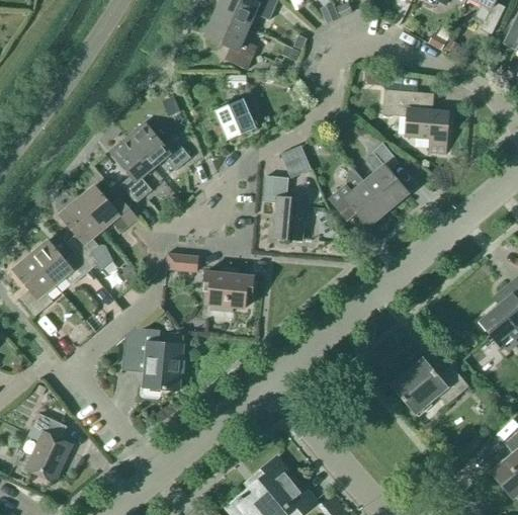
[(221,0),(214,12),(248,26),(254,12),(269,19),(277,0),(221,0)]
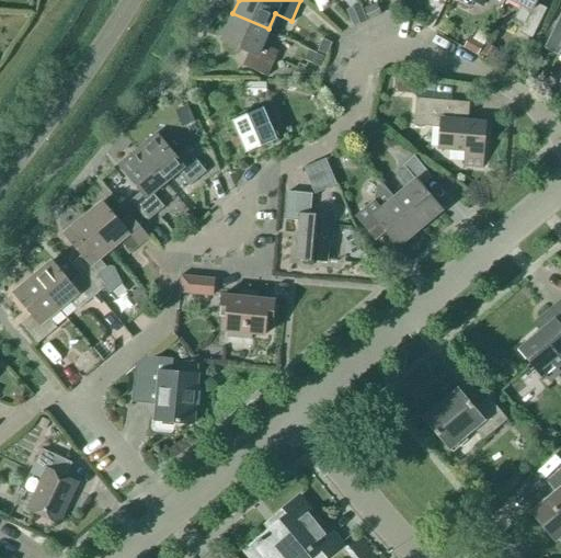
[(514,0),(521,3),(514,18),(524,22),(521,31),(531,36),(546,7),(535,1),(535,0),(514,0)]
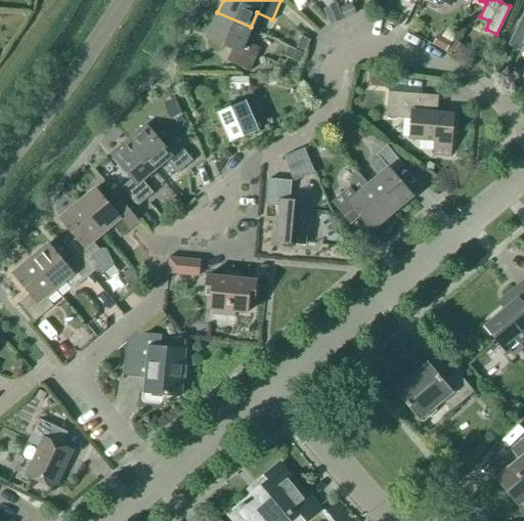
[(352,1),(340,6),(344,16),(356,11),(352,1)]
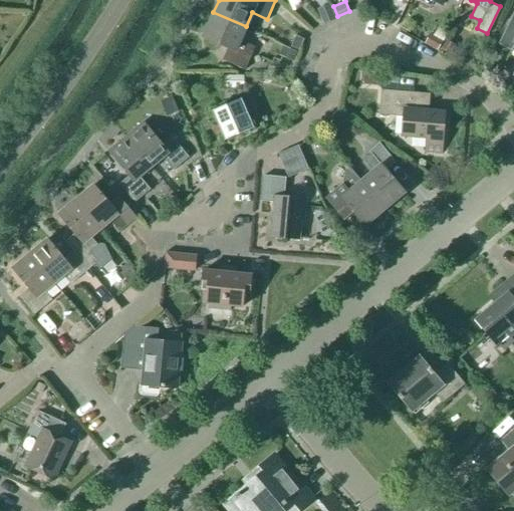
[(317,7),(323,21),(335,16),(329,2),(317,7)]
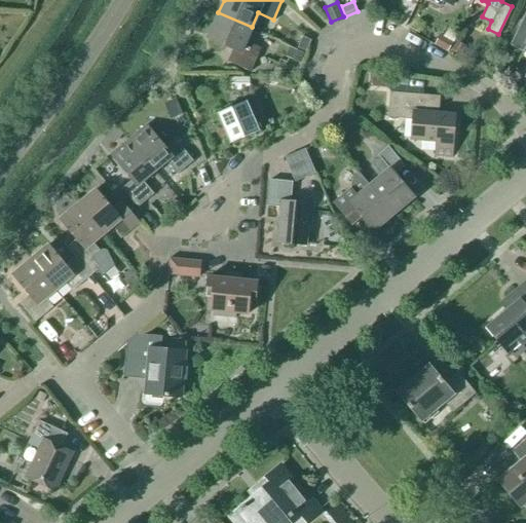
[(525,10),(510,43),(524,50),(525,45),(525,10)]
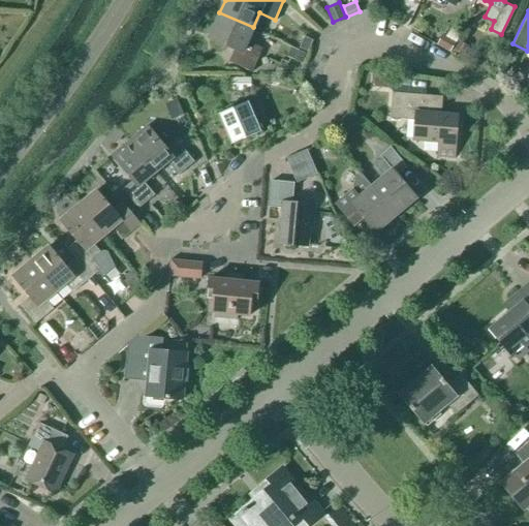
[(247,39),(253,27),(219,12),(209,37),(234,48),(228,60),(252,70),(262,47),(247,39)]
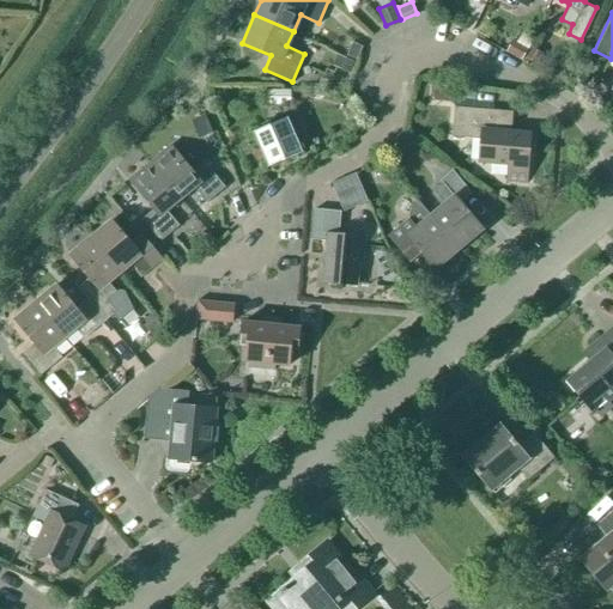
[(528,47),(513,38),(507,49),(521,59),(528,47)]
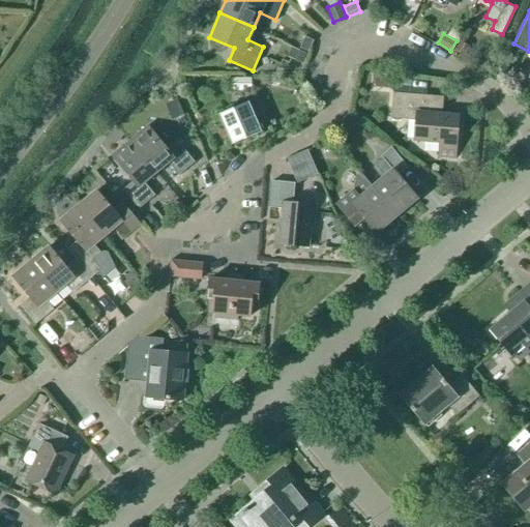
[(304,34),(299,46),(308,50),(313,38),(304,34)]
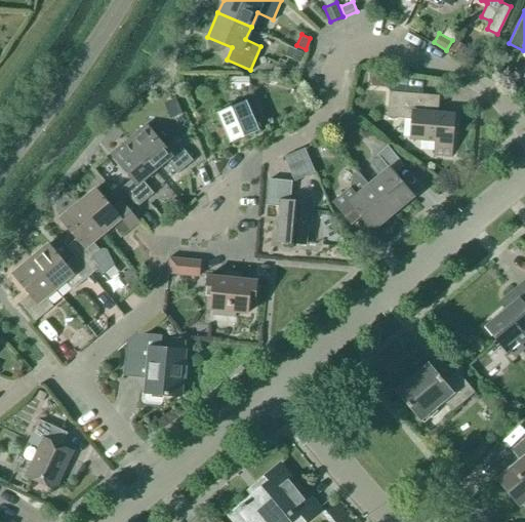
[(304,51),(288,45),(284,53),(299,61),(304,51)]
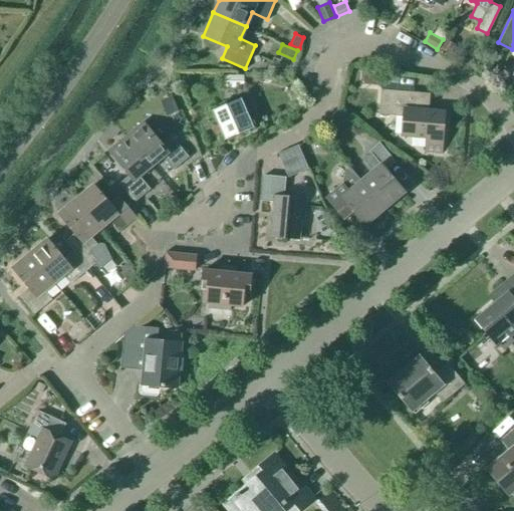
[(380,84),(381,69),(364,68),(363,83),(380,84)]
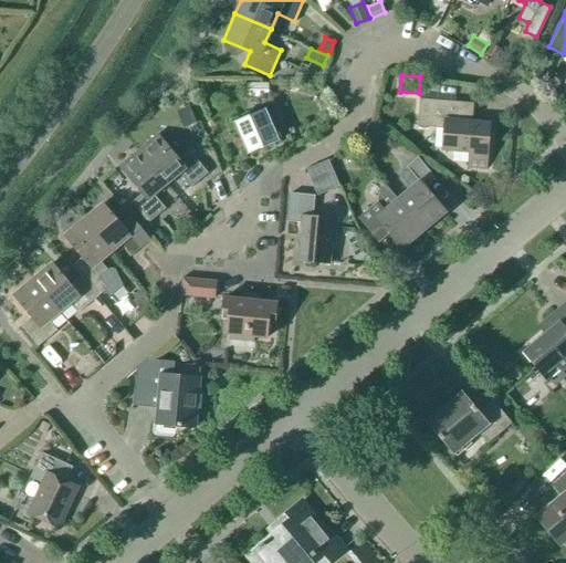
[(245,95),(269,95),(269,81),(245,81),(245,95)]
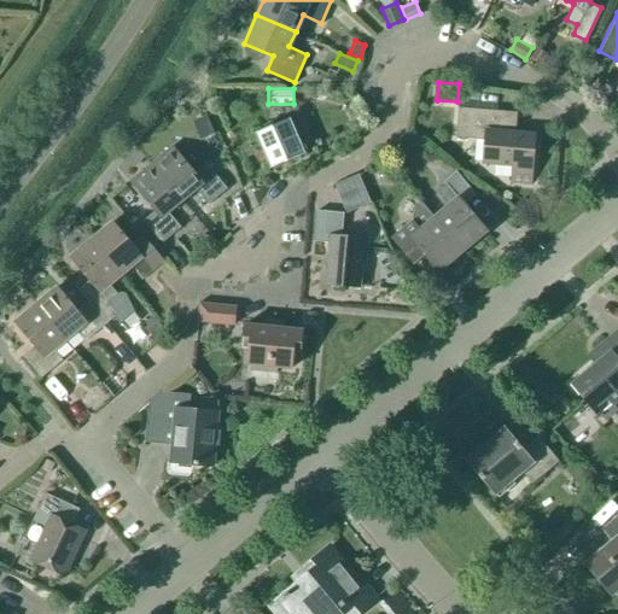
[(517,112),(517,111),(459,106),(456,135),(485,138),(484,161),(513,164),(512,179),(530,181),(534,133),(513,130),(514,124),(503,124),(505,111),(517,112)]
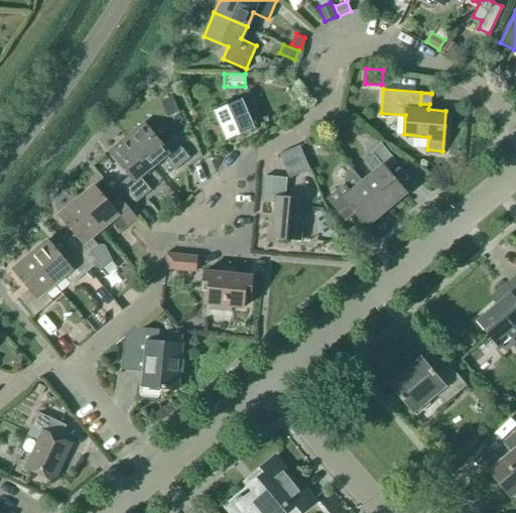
[(166,116),(179,110),(172,94),(159,100),(166,116)]
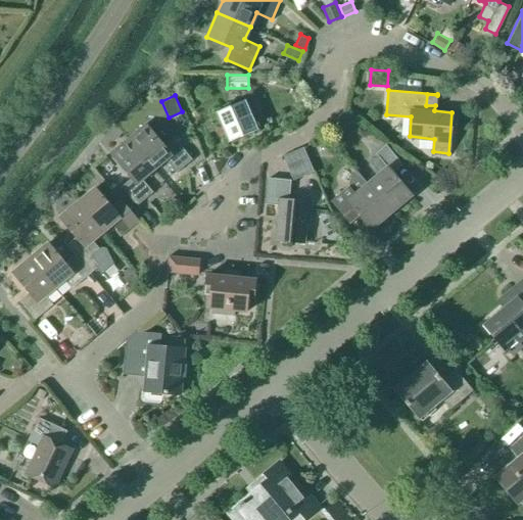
[(228,141),(258,129),(245,98),(216,111),(228,141)]
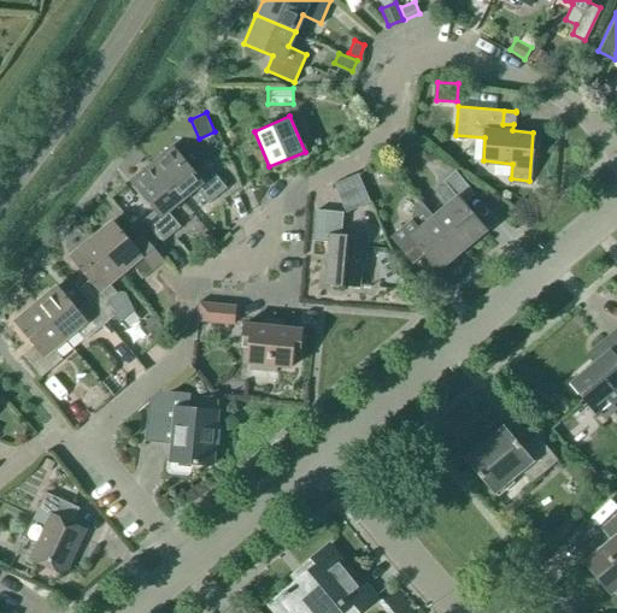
[(151,163),(182,199),(195,188),(209,202),(227,187),(205,161),(194,170),(172,145),(151,163)]
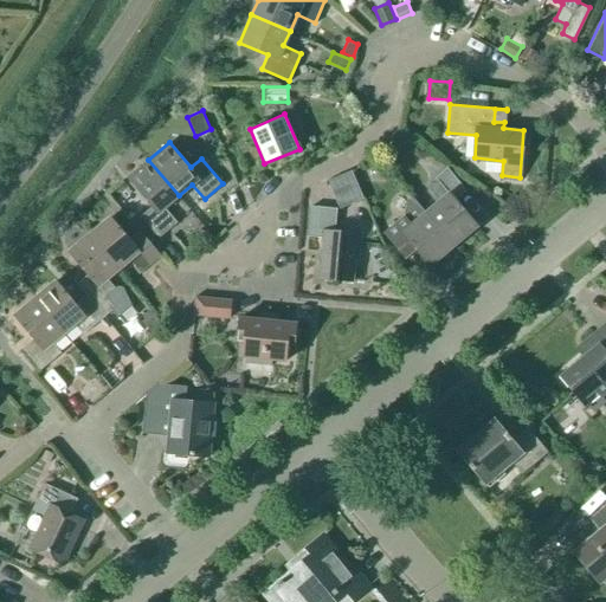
[(165,207),(179,195),(148,160),(127,177),(152,206),(141,215),(159,237),(176,221),(165,207)]
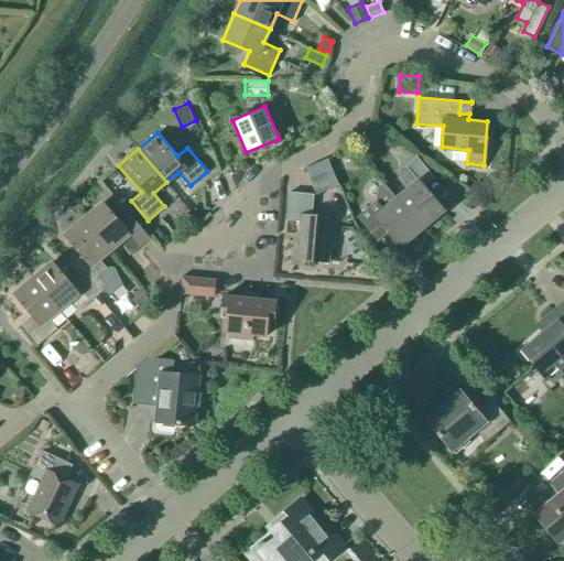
[(396,197),(422,227),(444,209),(423,185),(434,176),(416,155),(405,164),(408,166),(399,174),(410,186),(397,197),(396,197)]
